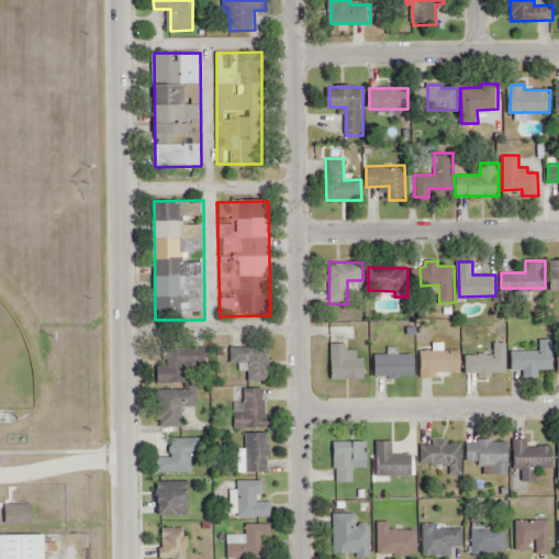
[(512,351),(512,367),(554,368),(555,339),(540,339),(540,351),(512,351)]
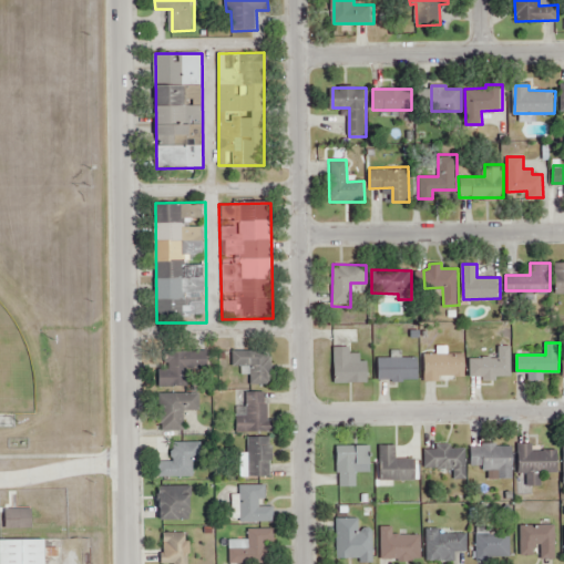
[(469,359),(469,375),(512,376),(512,345),(499,345),(499,359),(469,359)]
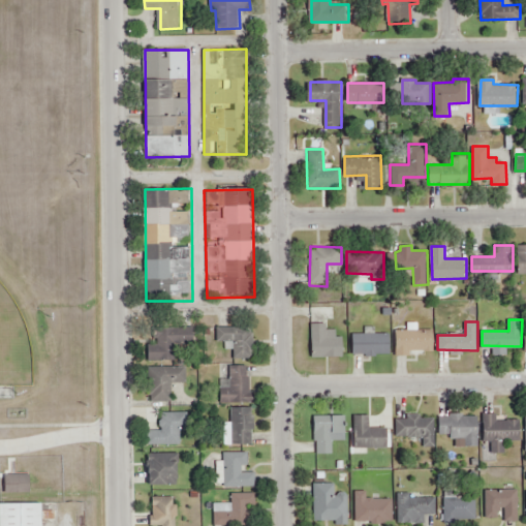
[(311,323),(311,357),(345,357),(344,337),(327,337),(327,323),(311,323)]
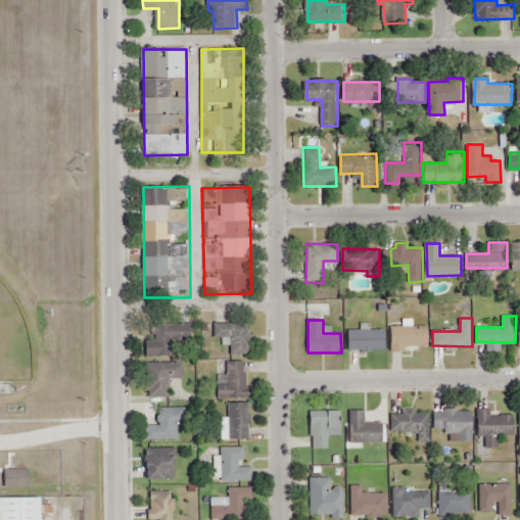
[(146,338),(146,353),(174,352),(173,338),(180,338),(179,322),(155,322),(156,338),(146,338)]
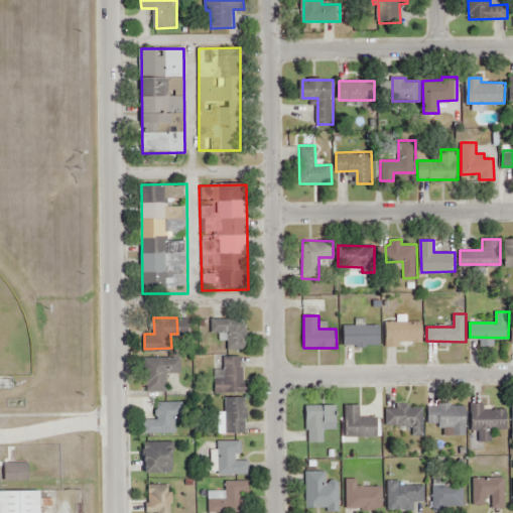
[(212,318),(212,332),(229,332),(229,349),(246,349),(246,318),(212,318)]
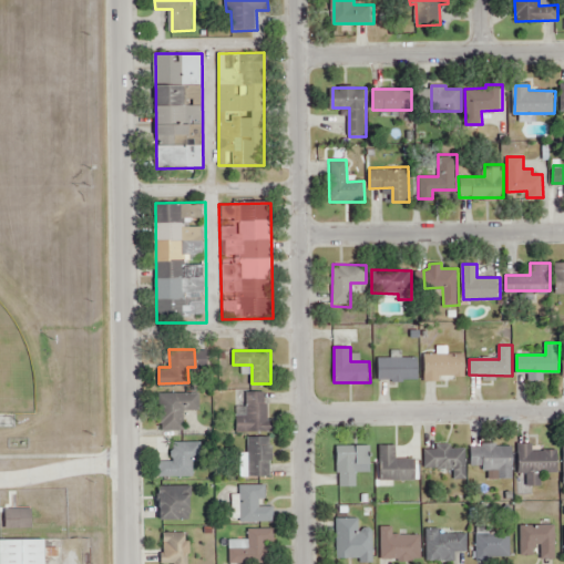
[(424,354),(424,378),(465,378),(465,354),(424,354)]
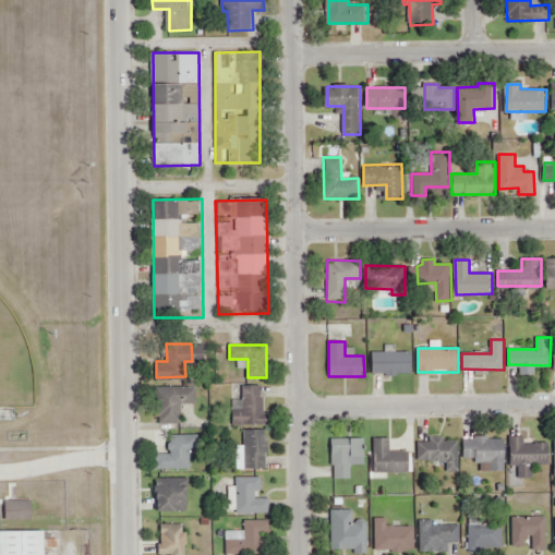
[(373,351),(373,371),(412,371),(412,351),(373,351)]
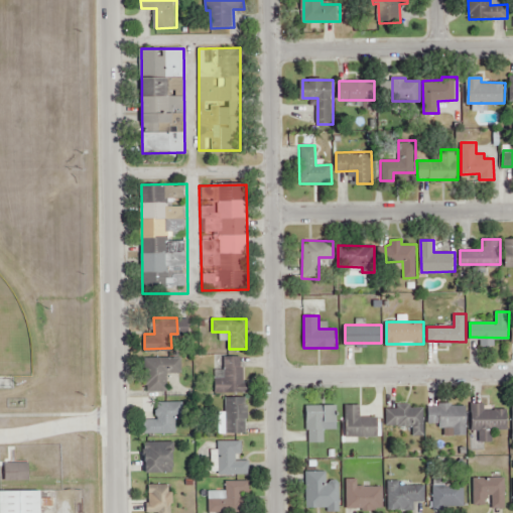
[(224,355),(224,378),(213,378),(213,392),(248,392),(248,384),(243,384),(243,355),(224,355)]
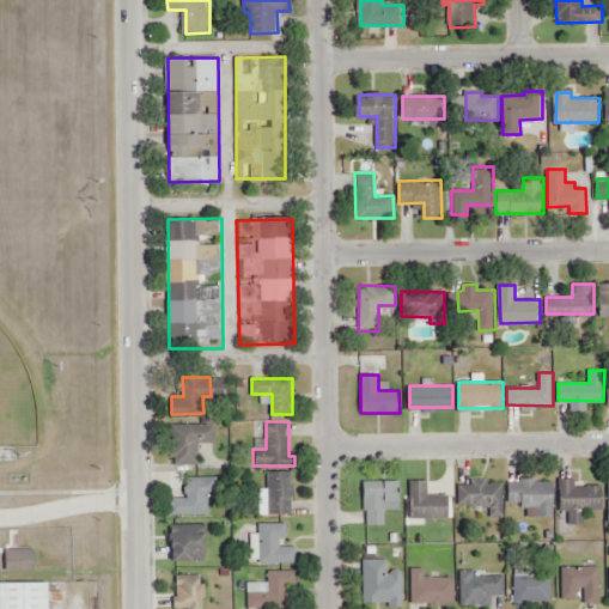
[(170,425),(170,463),(199,462),(199,443),(217,443),(217,424),(170,425)]
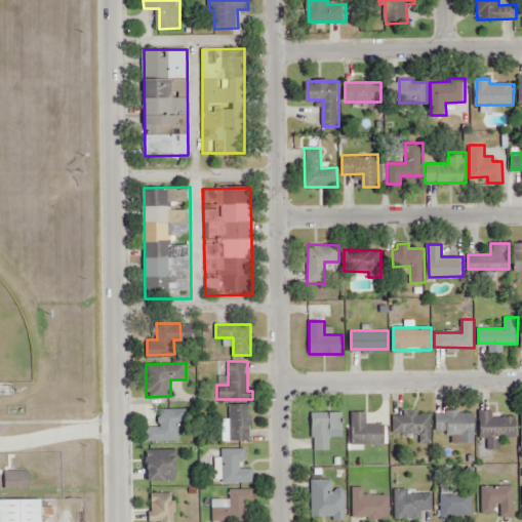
[(230,404),(230,441),(250,441),(250,404),(230,404)]
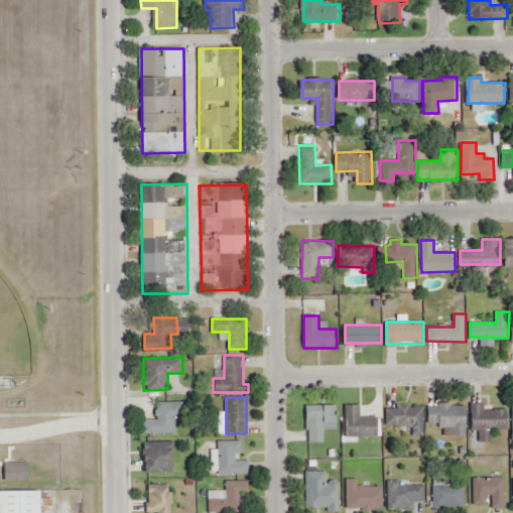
[(157,401),(157,419),(143,419),(144,434),(175,434),(175,414),(182,414),(182,401),(157,401)]
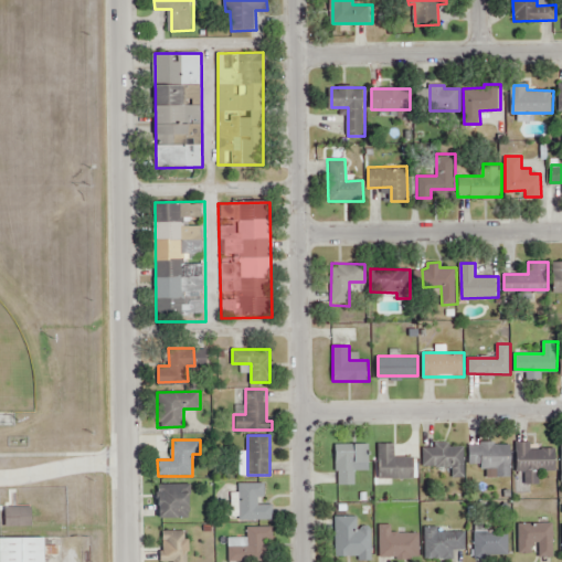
[(516,442),(516,470),(522,470),(522,483),(537,483),(537,470),(555,470),(555,449),(531,449),(530,442),(516,442)]
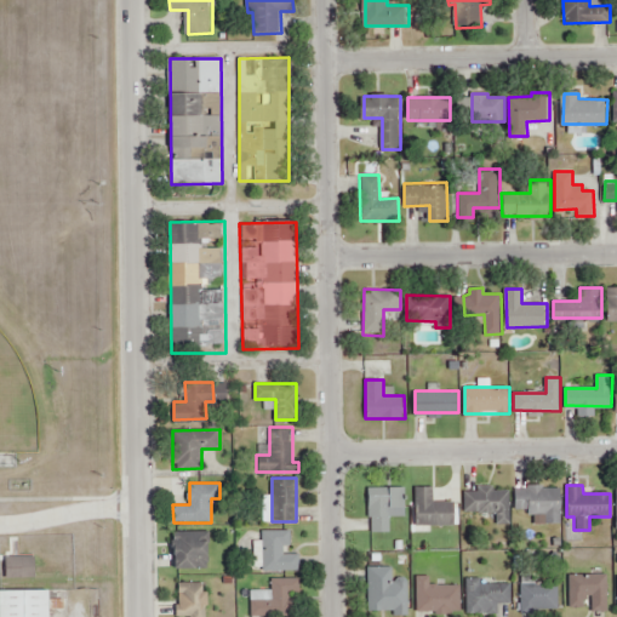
[(370,486),(369,518),(371,518),(371,532),(389,532),(389,504),(404,506),(404,487),(370,486)]
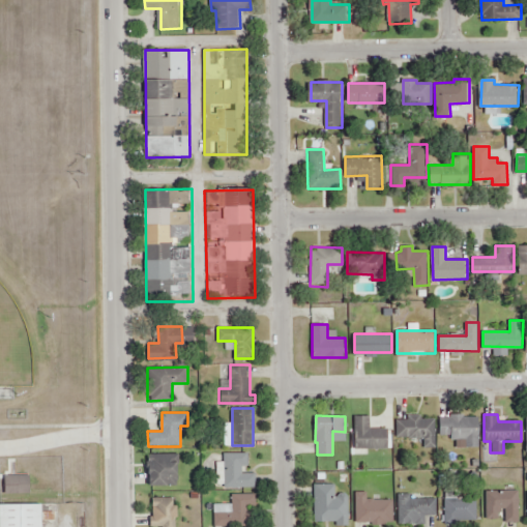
[(355,415),(354,448),(389,448),(389,428),(369,428),(370,415),(355,415)]
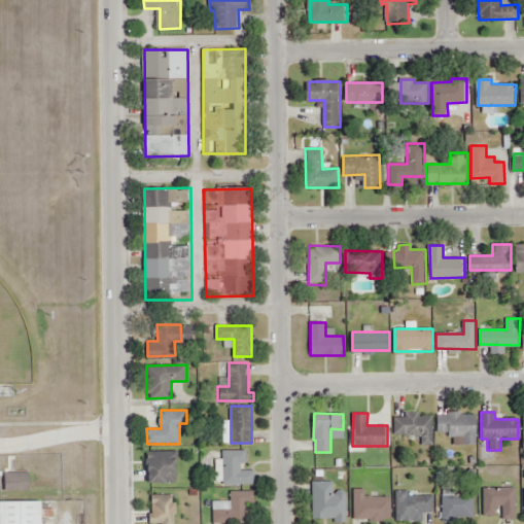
[(438,415),(438,432),(449,432),(449,438),(462,437),(463,444),(478,443),(478,414),(438,415)]
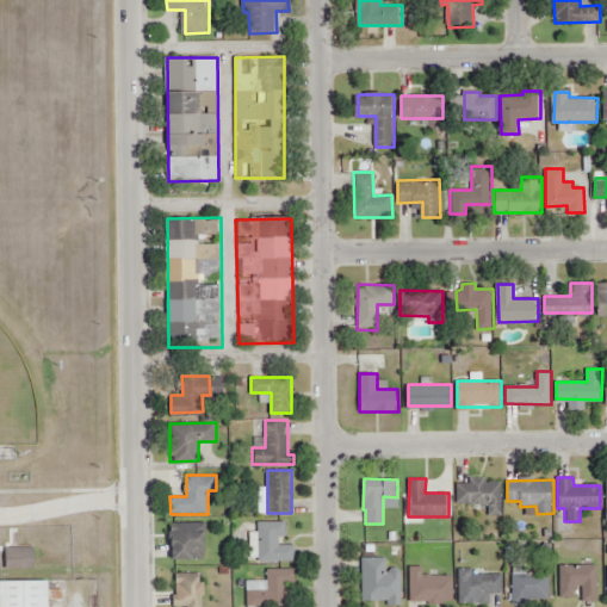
[(457,482),(457,503),(488,503),(488,515),(503,515),(503,483),(457,482)]
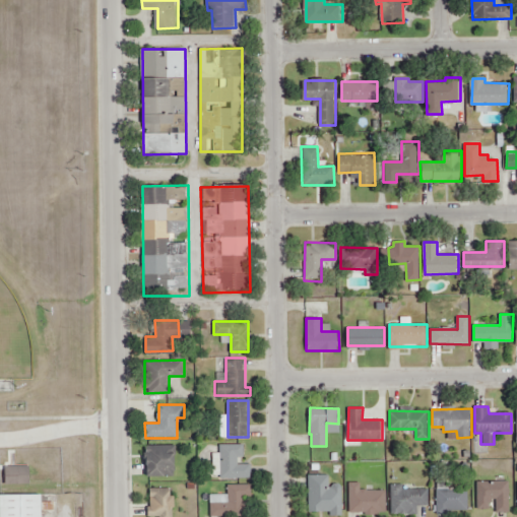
[(146,443),(145,476),(176,477),(176,444),(146,443)]
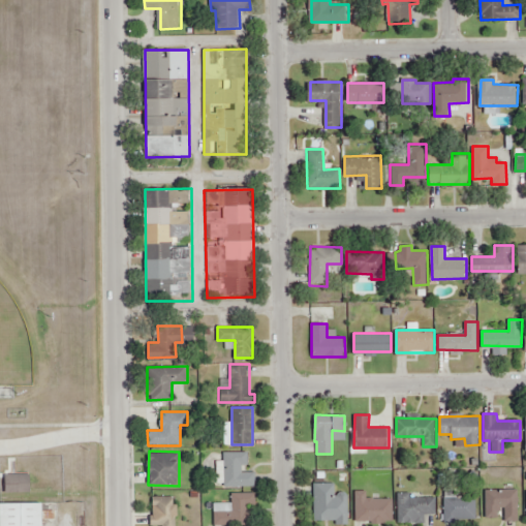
[(224,453),(224,484),(254,485),(254,472),(245,472),(245,454),(224,453)]
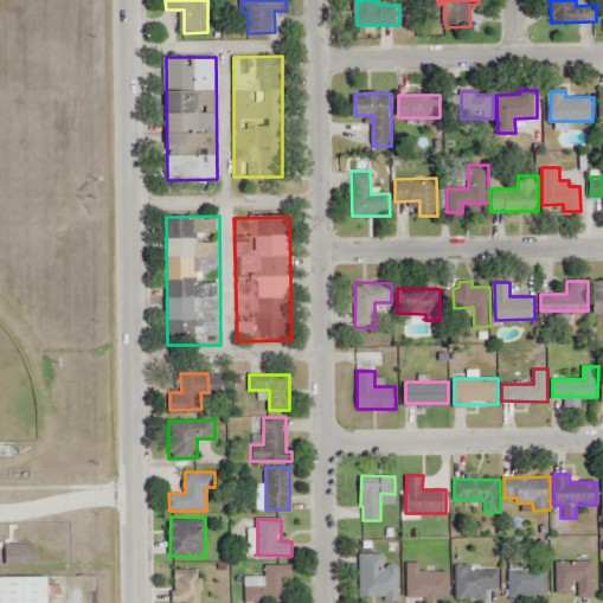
[(360,556),(360,597),(385,597),(385,600),(398,600),(398,568),(383,568),(383,556),(360,556)]
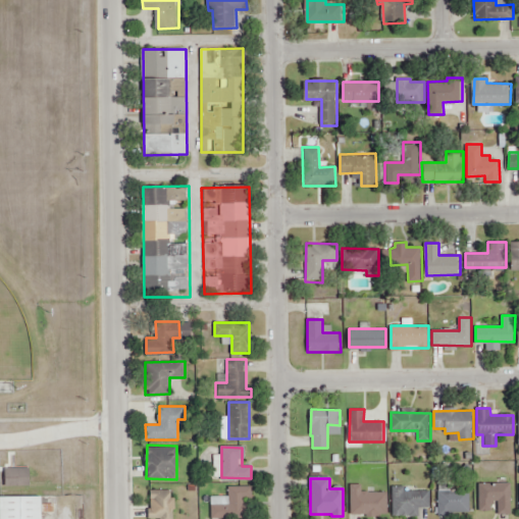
[(349,483),(349,512),(387,513),(387,490),(362,490),(362,484),(349,483)]
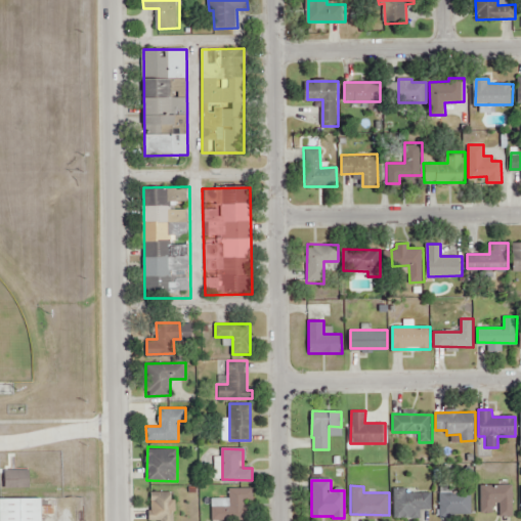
[(479,485),(479,512),(495,512),(495,502),(500,502),(500,515),(512,515),(512,485),(479,485)]
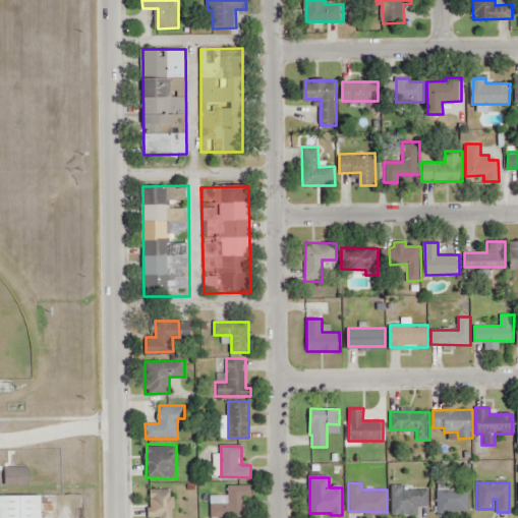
[(229,485),(229,504),(211,504),(211,517),(251,517),(251,486),(229,485)]
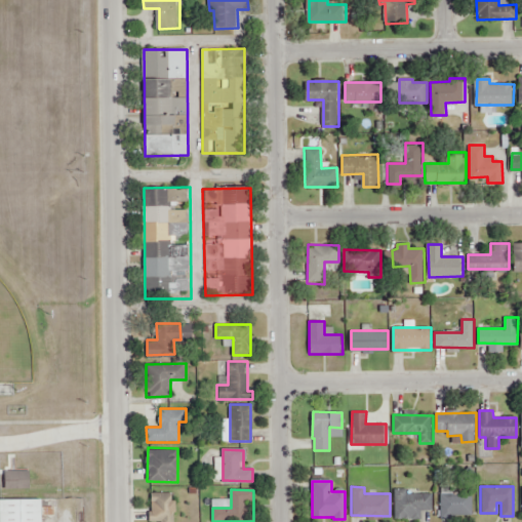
[(394,489),(394,517),(419,517),(419,509),(433,509),(433,495),(407,495),(407,489),(394,489)]
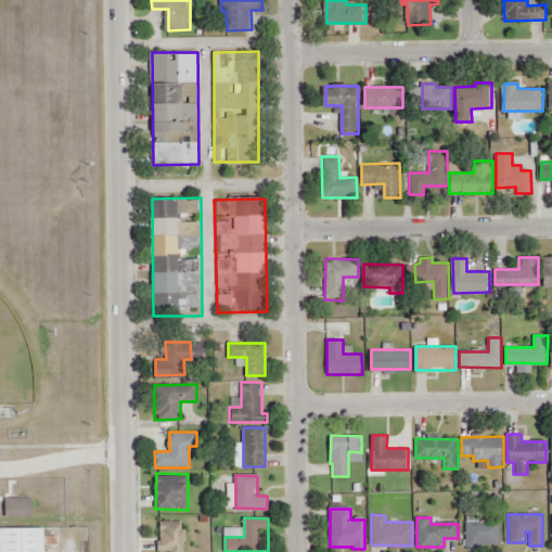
[(465,523),(466,547),(501,546),(499,521),(465,523)]
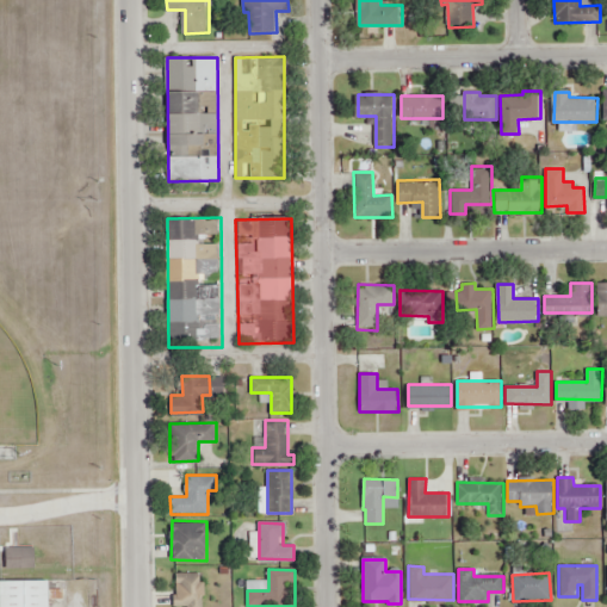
[(0,581),(0,606),(51,606),(53,581),(0,581)]
